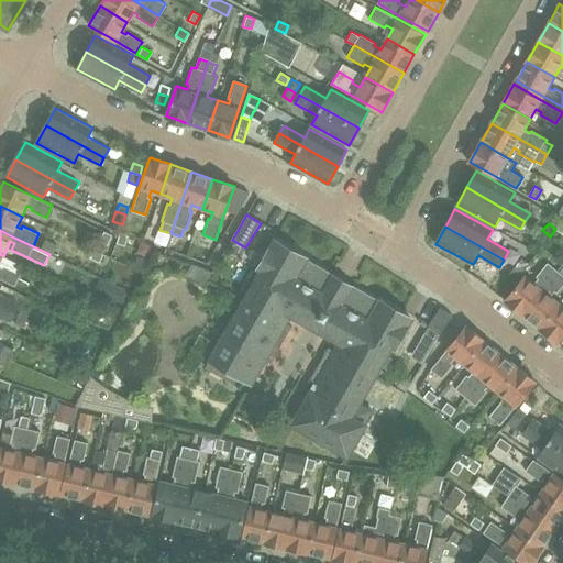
[(544,243),(550,236),(542,230),(537,238),(544,243)]
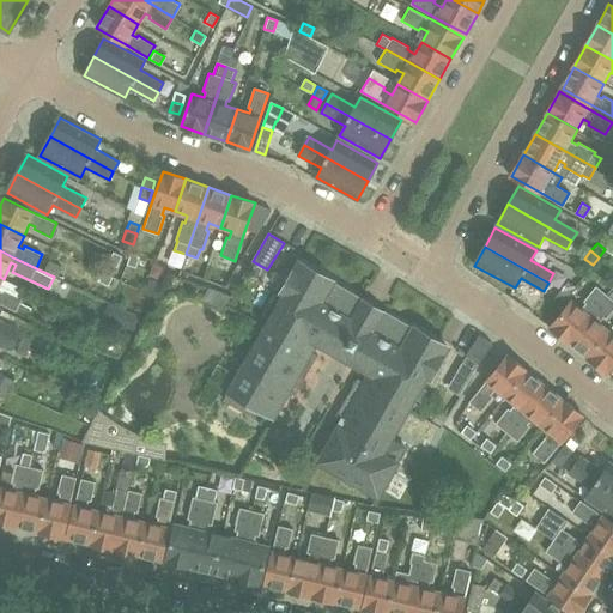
[(108,262),(116,267),(121,256),(113,252),(108,262)]
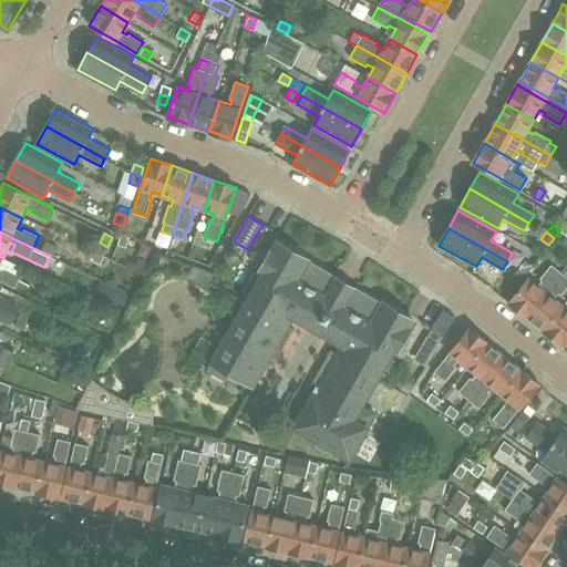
[(121,234),(117,245),(125,247),(129,237),(121,234)]
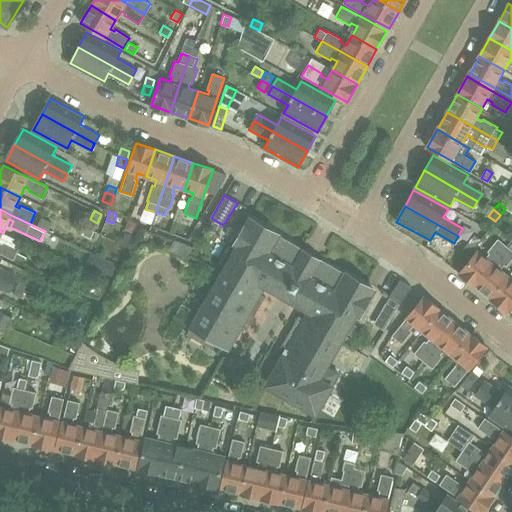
[(40,217),(36,227),(47,232),(52,222),(40,217)]
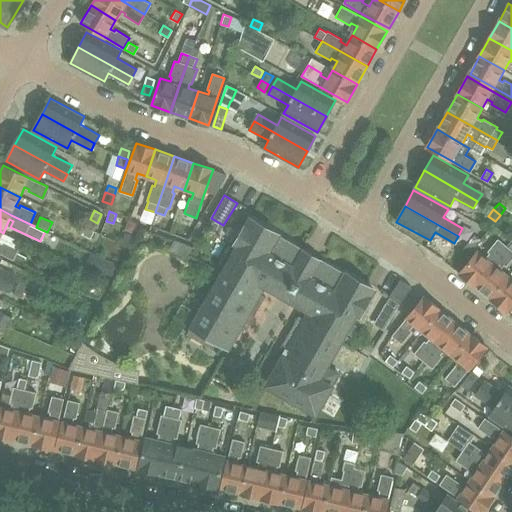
[(264,298),(259,295),(264,287),(307,313),(303,321),(298,318),(281,347),(286,350),(265,386),(315,415),(331,387),(331,386),(337,375),(325,368),(356,315),(359,316),(374,290),(345,274),(344,275),(277,237),(278,235),(250,219),(235,245),(238,247),(208,299),(191,328),(221,345),(228,349),(241,328),(245,331),(264,298)]
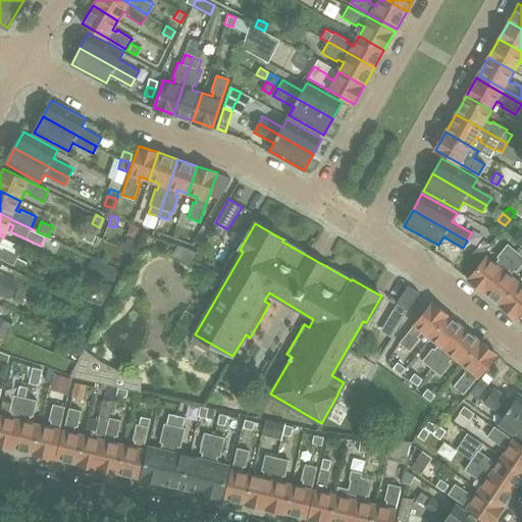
[(83,239),(92,243),(95,236),(86,231),(83,239)]
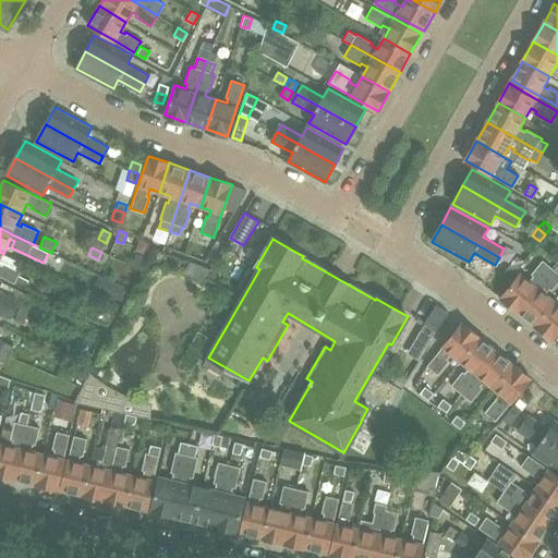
[(0,278),(15,286),(23,289),(27,281),(17,277),(20,273),(16,270),(3,265),(2,267),(0,266),(0,261),(3,254),(0,252),(0,278)]
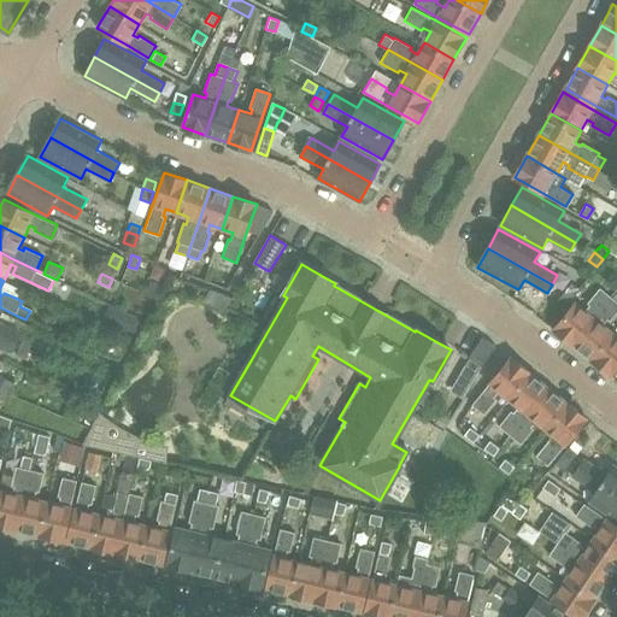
[(570,283),(564,292),(573,298),(579,289),(570,283)]
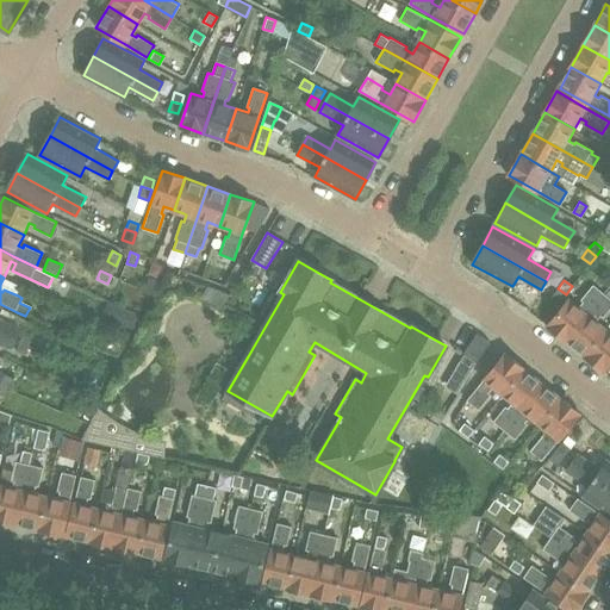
[(548,327),(567,342),(589,315),(605,294),(593,285),(582,300),(584,302),(579,307),(570,299),(548,327)]
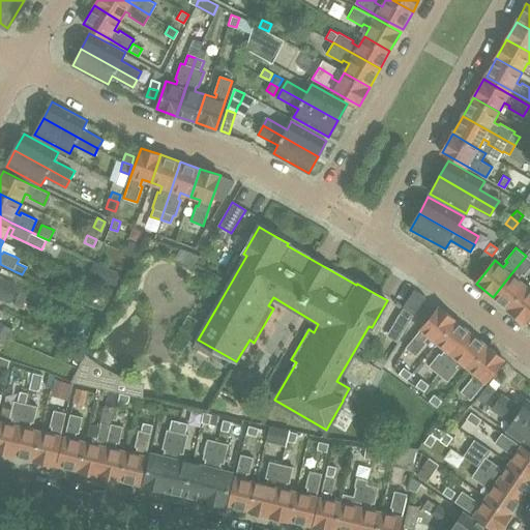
[(180,249),(174,261),(192,271),(200,258),(180,249)]
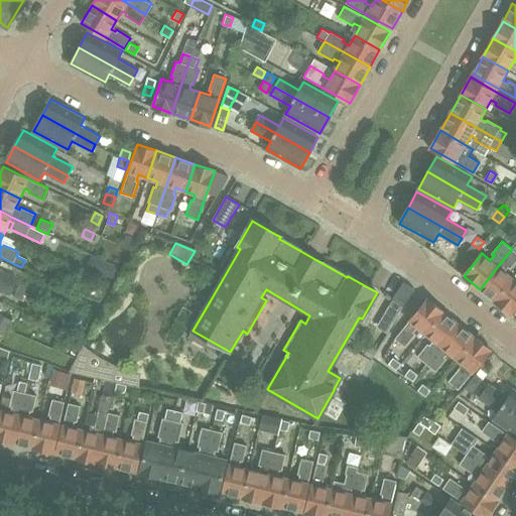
[(473,256),(479,249),(472,244),(467,250),(473,256)]
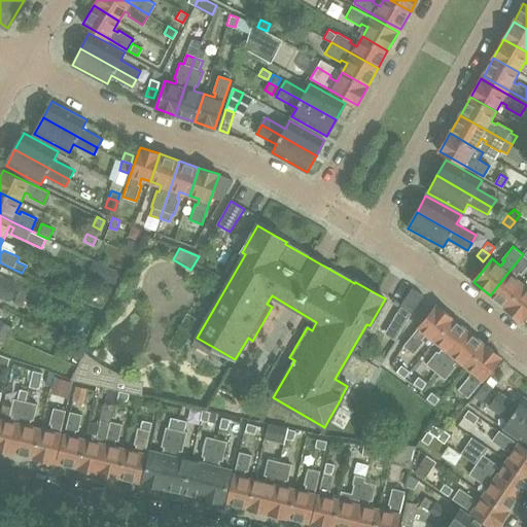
[(526,257),(523,254),(508,272),(490,295),(506,308),(524,285),(516,278),(520,273),(521,275),(526,267),(526,257)]
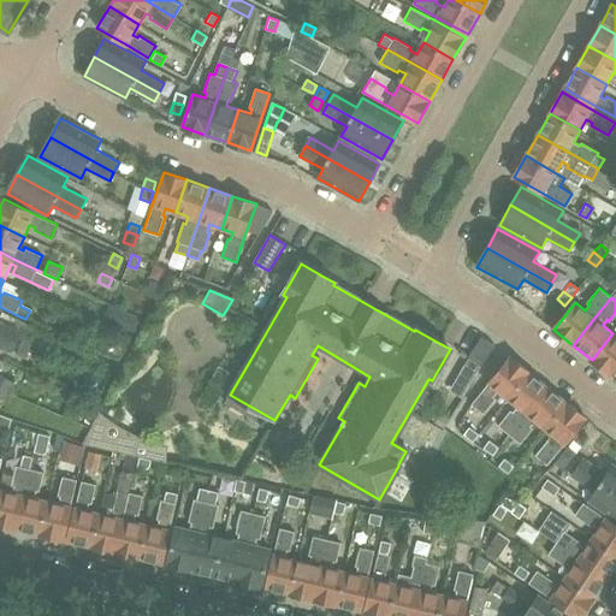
[(0,312),(0,336),(17,344),(21,335),(0,324),(0,315),(1,313),(0,312)]
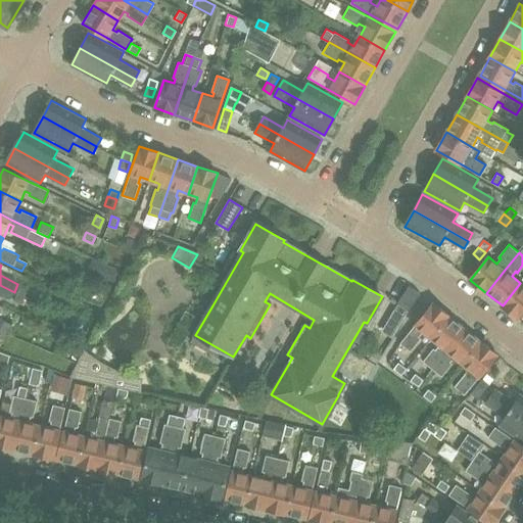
[(120,272),(105,265),(100,276),(113,282),(120,272)]
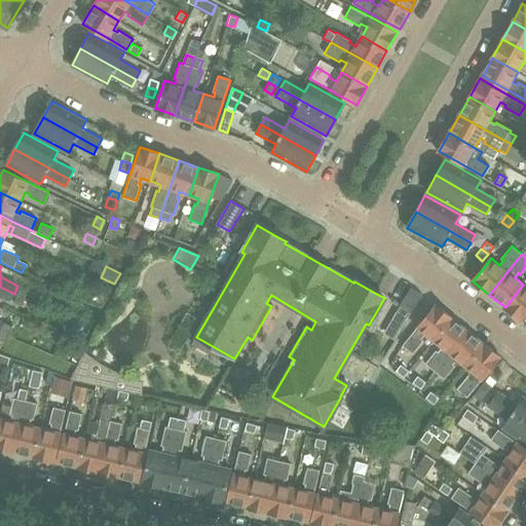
[(77,283),(96,292),(99,284),(80,275),(77,283)]
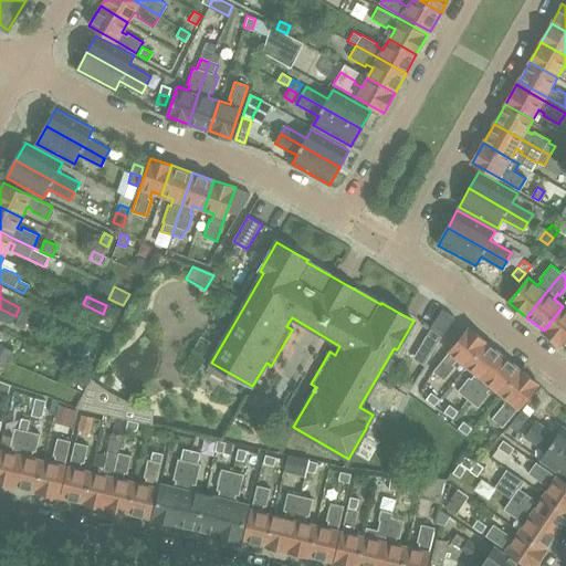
[(565,307),(563,306),(544,331),(561,345),(565,337),(565,307)]
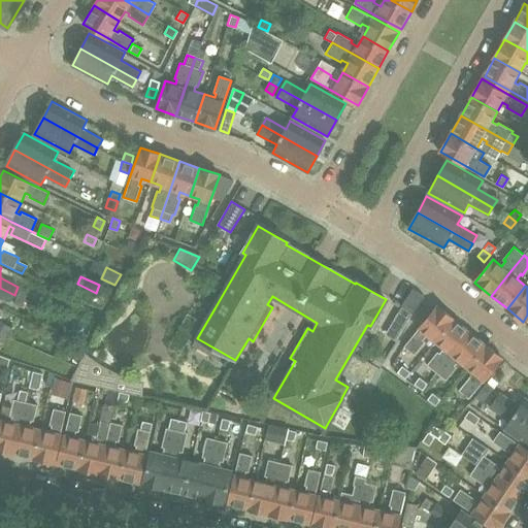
[(14,295),(0,288),(0,298),(10,303),(14,295)]
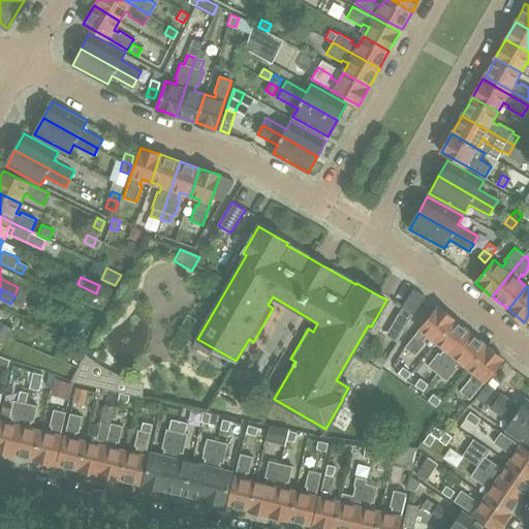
[(21,288),(17,297),(25,301),(29,292),(21,288)]
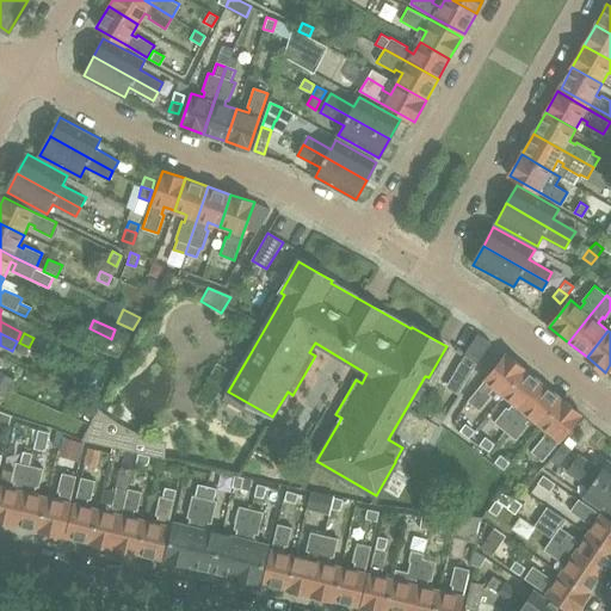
[(491,346),(476,338),(464,356),(477,365),(491,346)]
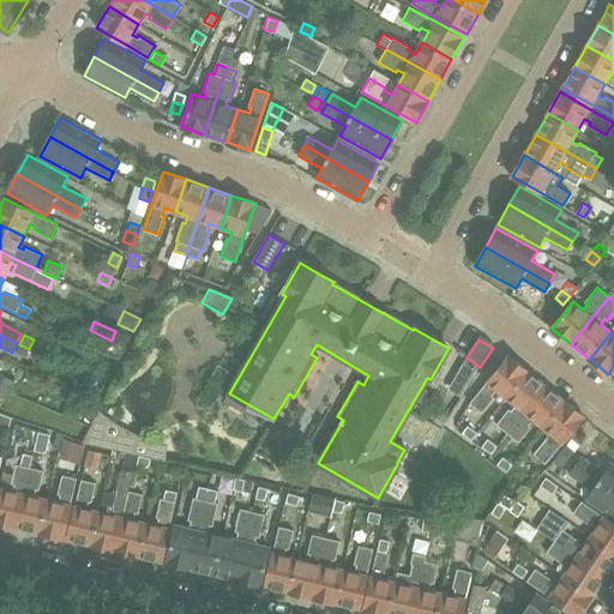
[(24,359),(29,349),(19,344),(14,354),(24,359)]
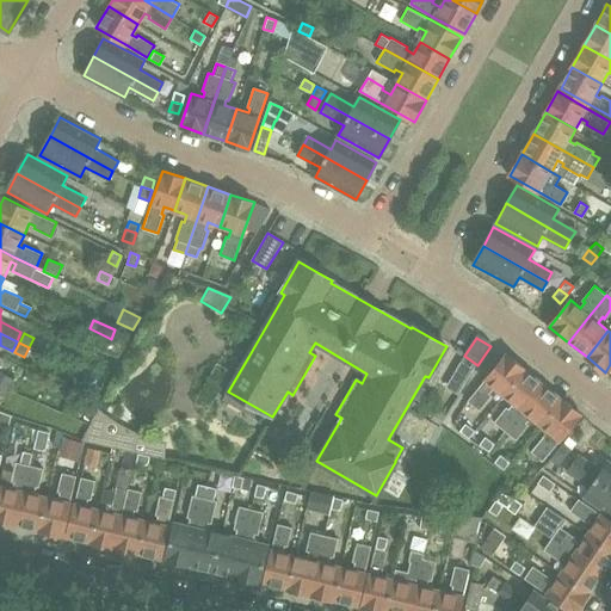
[(494,388),(504,395),(525,369),(506,355),(485,381),(468,401),(479,411),(491,395),(489,394),(494,388)]
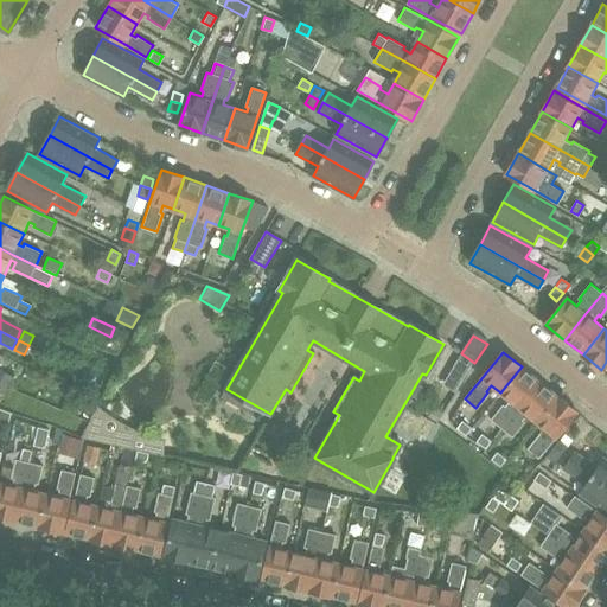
[(449,372),(462,379),(470,368),(457,360),(449,372)]
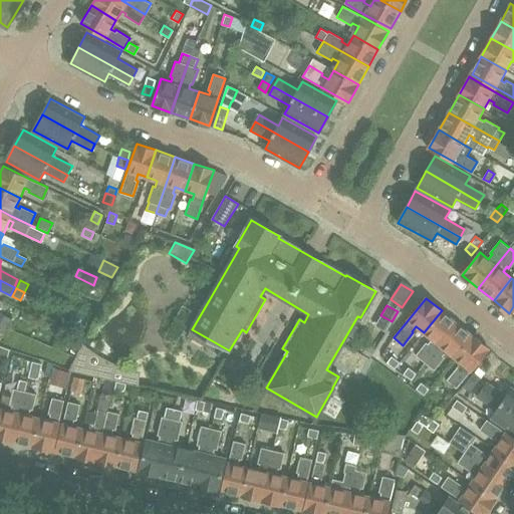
[(457,323),(442,310),(424,332),(432,339),(428,344),(426,342),(416,355),(425,362),(439,345),(457,323)]
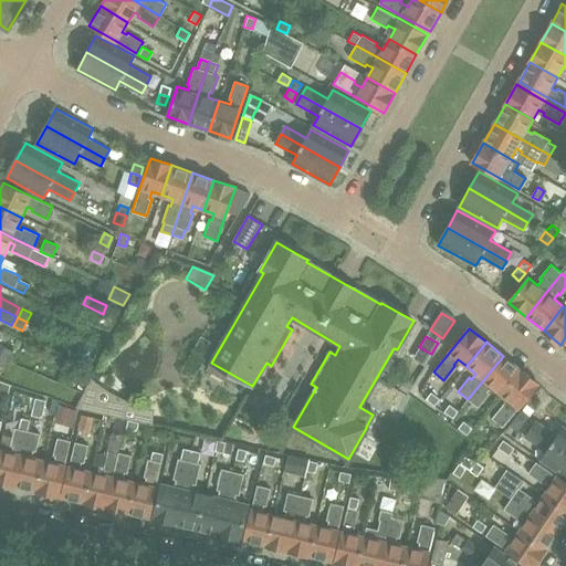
[(3,347),(0,355),(0,356),(9,360),(13,352),(3,347)]
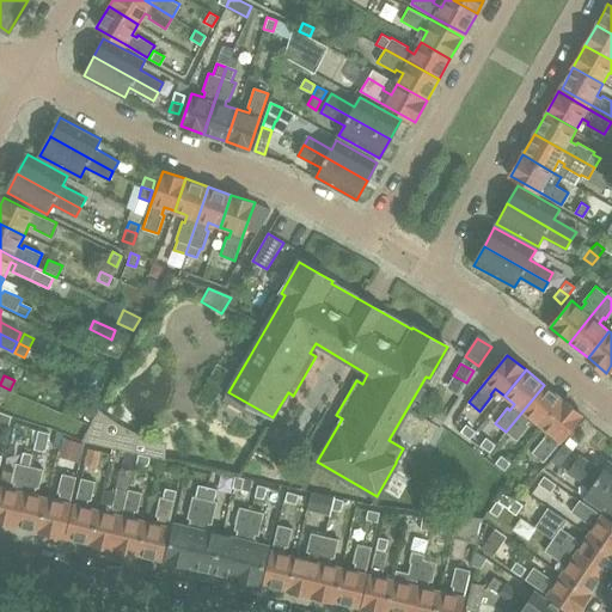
[(544,385),(522,411),(506,432),(516,441),(528,426),(527,424),(532,418),(542,427),(563,401),(544,385)]
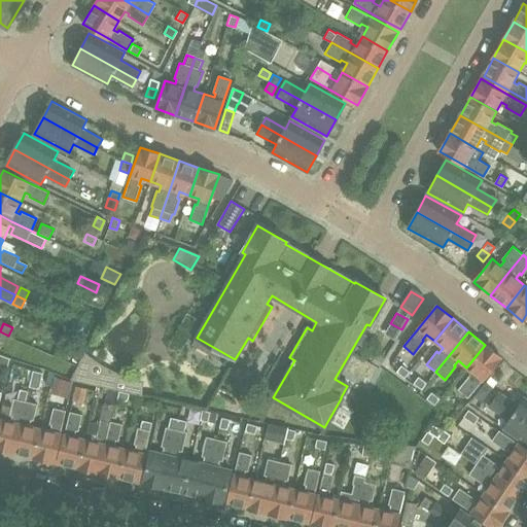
[(501,358),(485,345),(466,367),(475,375),(470,379),(469,378),(458,391),(467,398),(483,381),(501,358)]
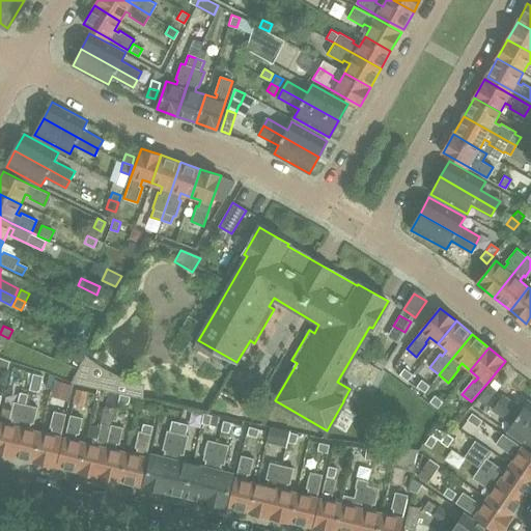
[(87,355),(74,383),(85,385),(91,374),(95,365),(98,363),(87,355)]
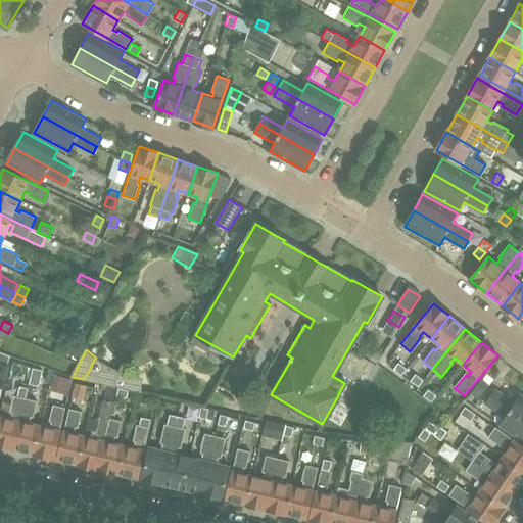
[(0,351),(0,365),(6,367),(9,355),(0,351)]
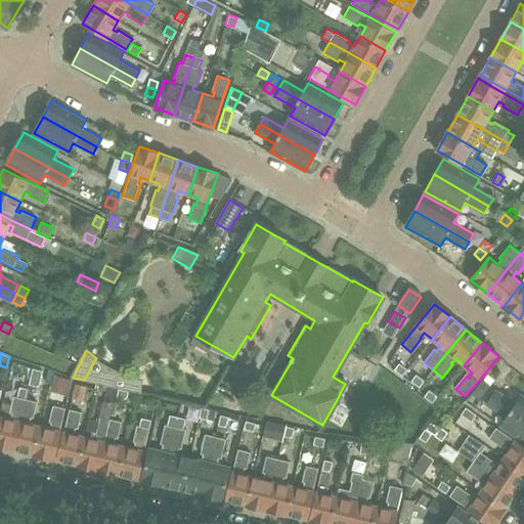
[(80,356),(74,353),(71,358),(78,361),(80,356)]
